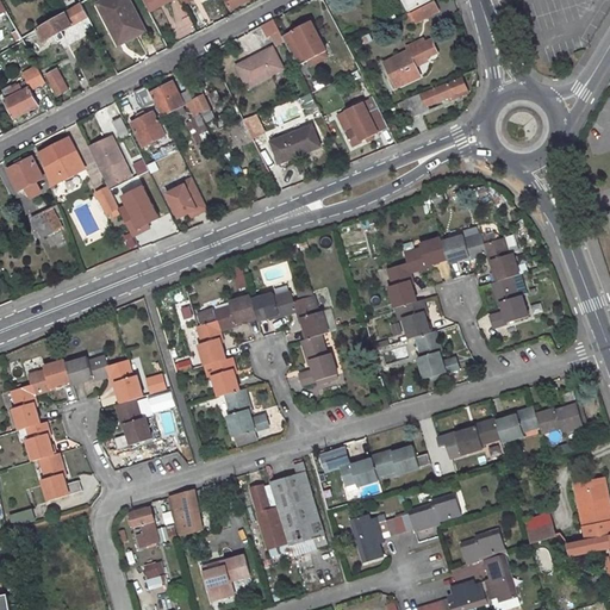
[(128,0),(103,0),(95,5),(107,26),(114,22),(124,42),(144,31),(128,0)]
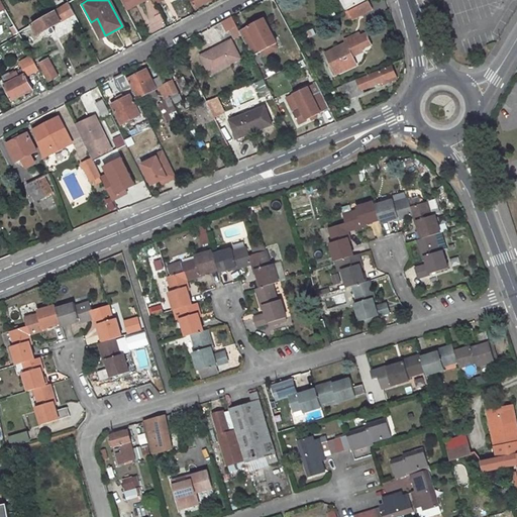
[(341,0),(346,10),(366,0),(341,0)]
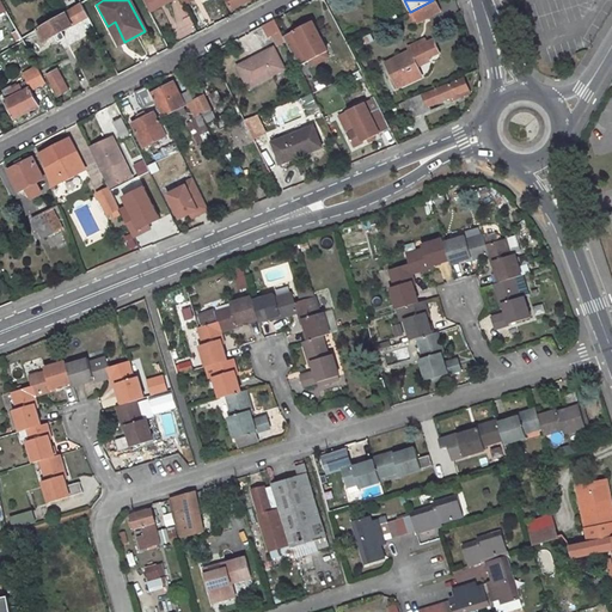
[(43,38),(40,41),(42,44),(87,18),(80,2),(37,28),(43,38)]
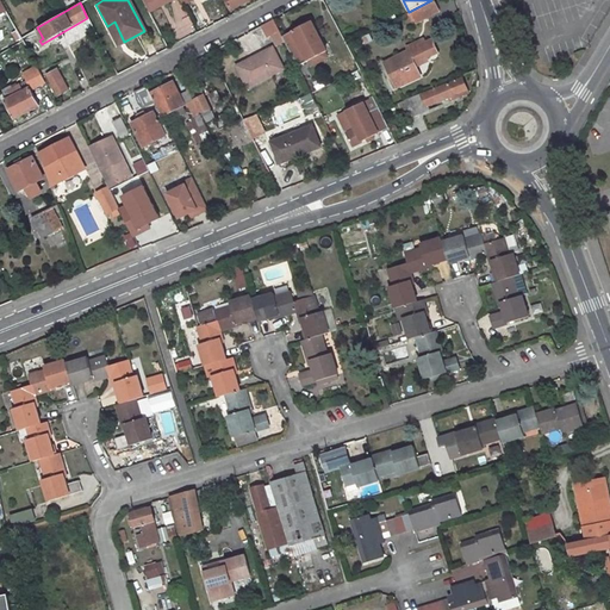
[(434,2),(412,13),(415,20),(424,16),(425,19),(439,12),(434,2)]
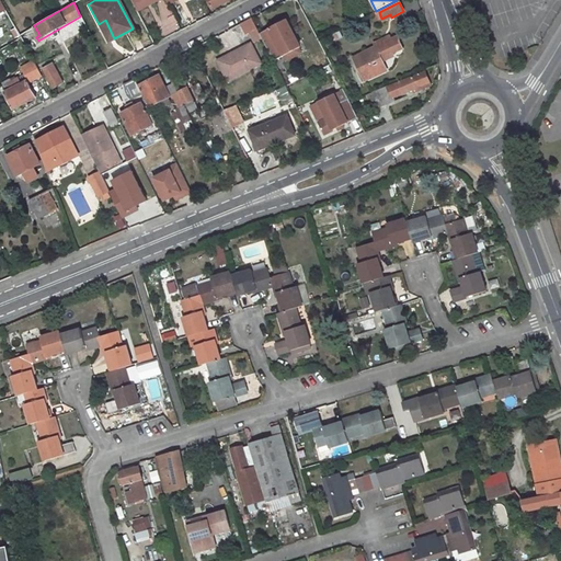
[(354,12),(347,14),(353,23),(358,21),(354,12)]
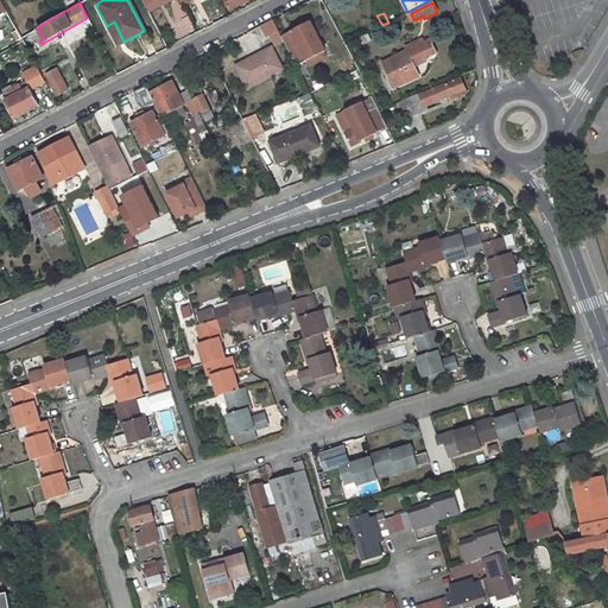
[(309,21),(317,37),(320,35),(310,18),(290,29),(291,31),(309,21)]
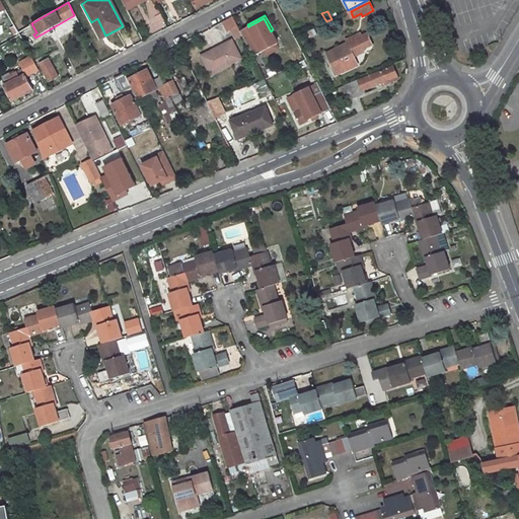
[(232,16),(222,21),(227,31),(230,30),(236,40),(242,36),(232,16)]
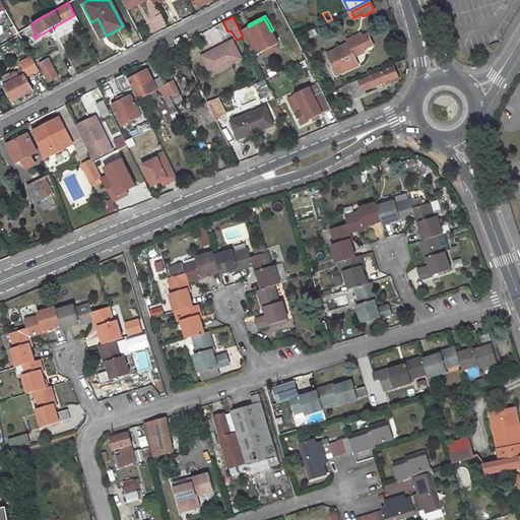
[(98,18),(91,22),(100,39),(106,36),(98,18)]
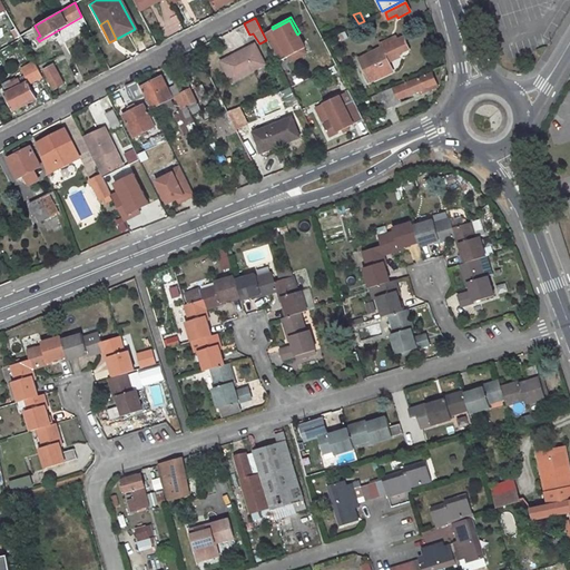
[(266,40),(277,62),(288,56),(303,49),(304,48),(297,35),(290,20),(273,29),(263,33),(266,40)]
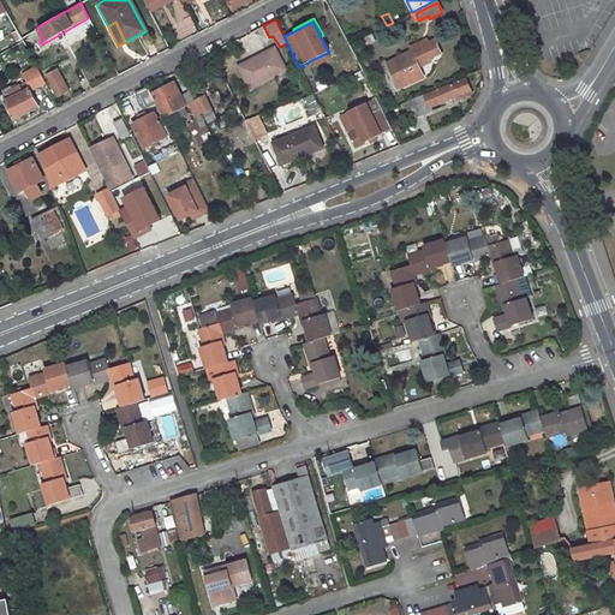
[(419,67),(417,64),(430,58),(441,53),(434,40),(388,63),(400,88),(424,77),(419,67)]
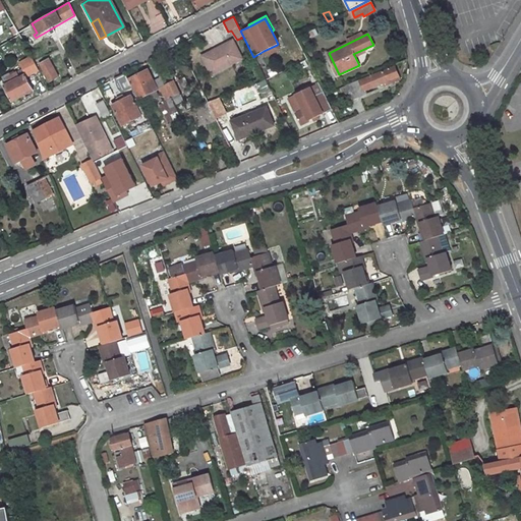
[(201,56),(211,74),(242,58),(232,40),(201,56)]
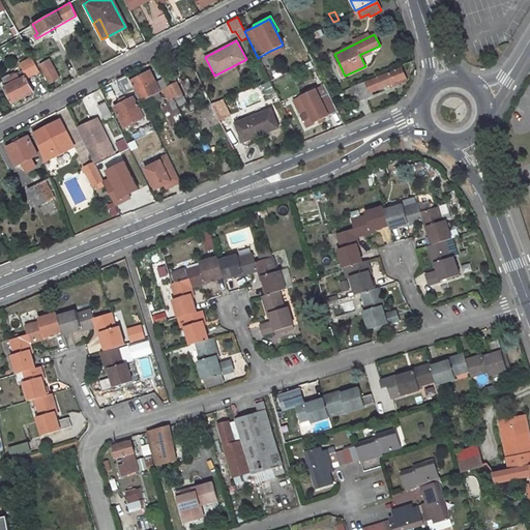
[(282,46),(268,52),(270,57),(284,51),(282,46)]
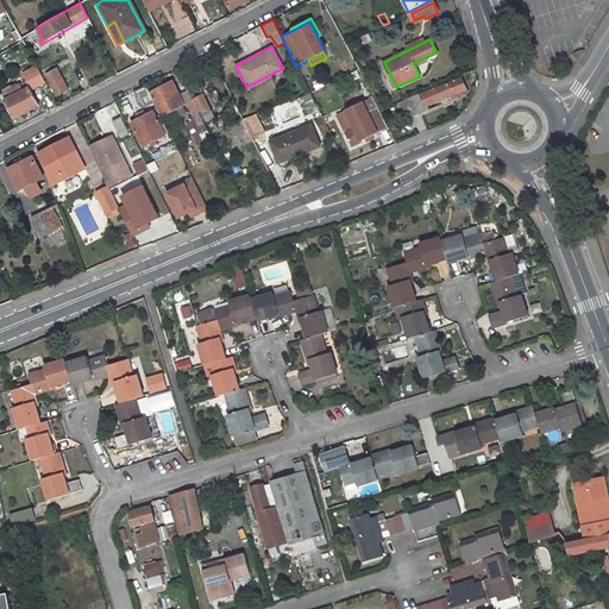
[(31,90),(29,86),(43,77),(37,67),(23,75),(25,80),(22,82),(22,85),(13,89),(11,86),(4,90),(6,96),(8,94),(11,98),(6,101),(14,118),(39,105),(31,90)]
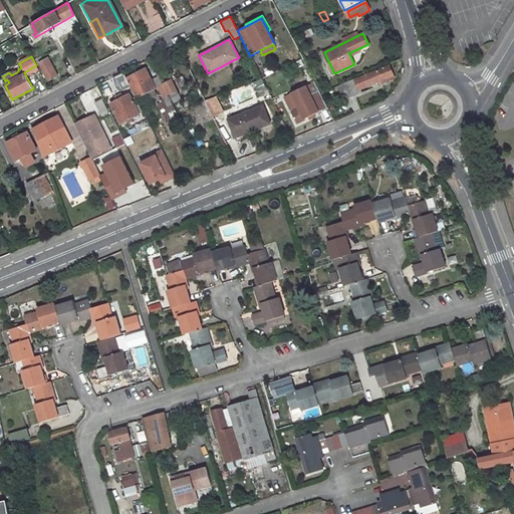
[(47,58),(39,63),(49,80),(57,76),(47,58)]
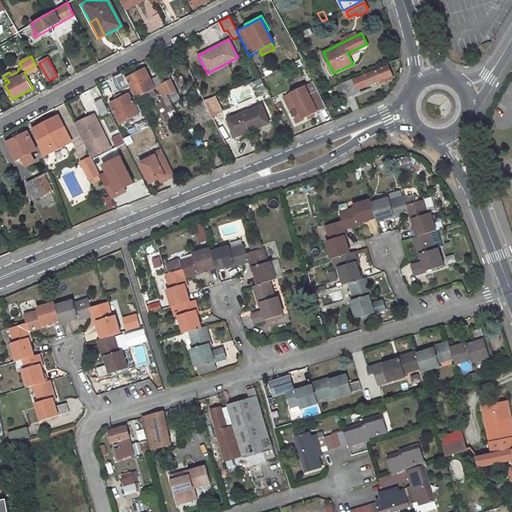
[(272,60),(261,63),(264,75),(275,71),(272,60)]
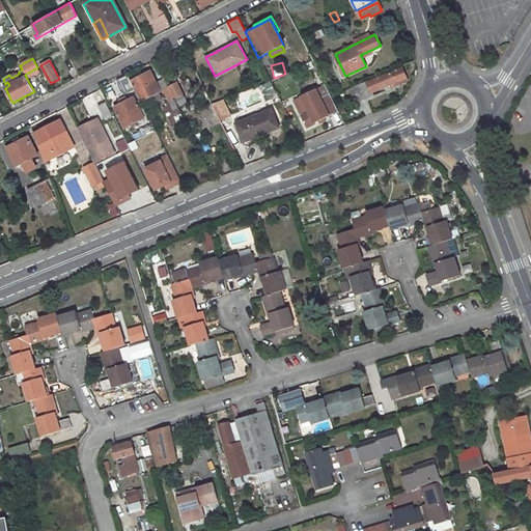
[(373,95),(372,91),(390,84),(393,88),(410,82),(403,65),(352,88),(358,102),(373,95)]
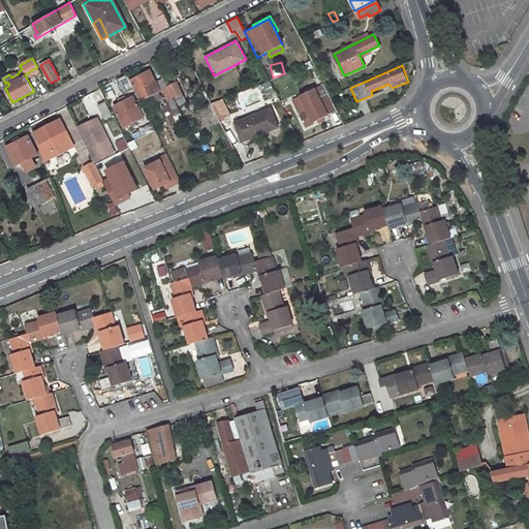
[(37,67),(25,74),(27,79),(35,74),(36,78),(40,74),(37,67)]
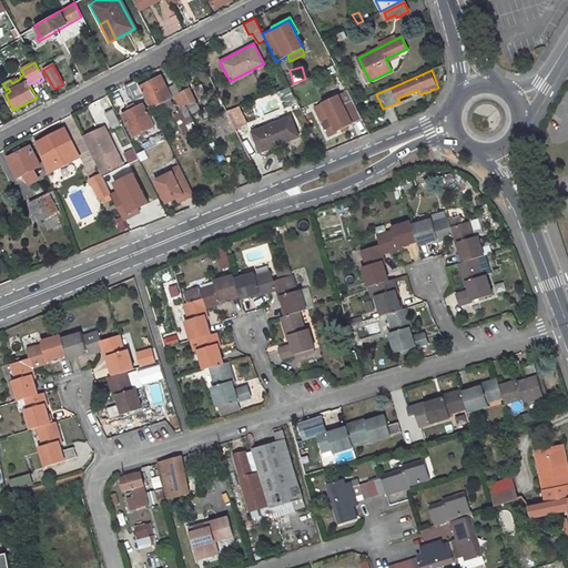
[(181,92),(180,92),(182,99),(185,104),(186,104),(192,113),(200,110),(188,84),(191,83),(186,74),(183,77),(184,79),(176,82),(181,92)]
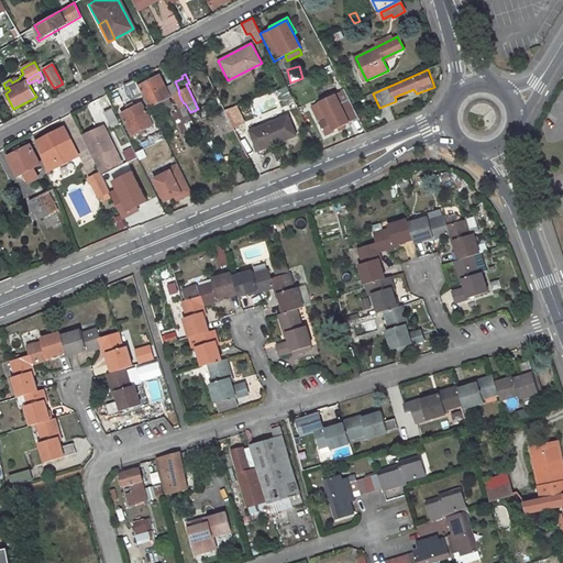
[(161,75),(140,86),(151,108),(159,103),(173,97),(165,85),(161,75)]
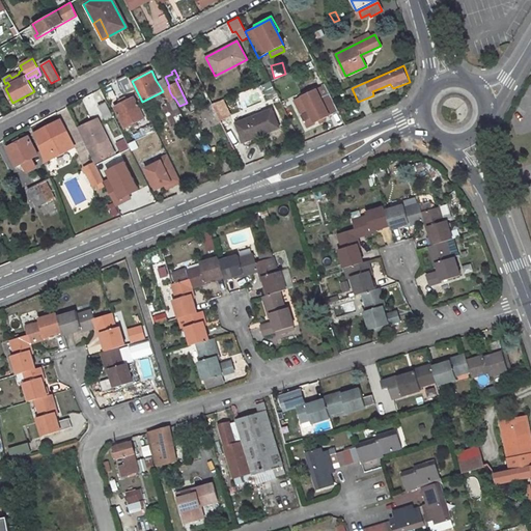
[(126,76),(114,81),(121,93),(132,88),(126,76)]
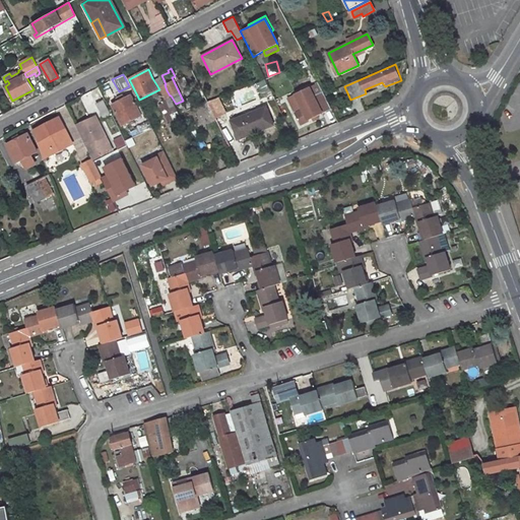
[(160,77),(154,80),(159,89),(160,93),(167,90),(165,84),(160,77)]
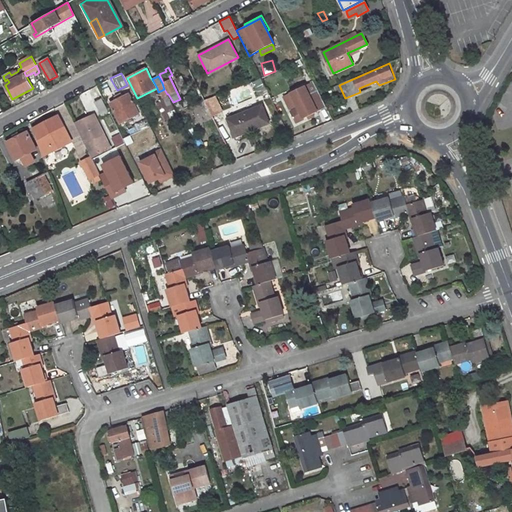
[(257,92),(264,91),(261,79),(254,81),(257,92)]
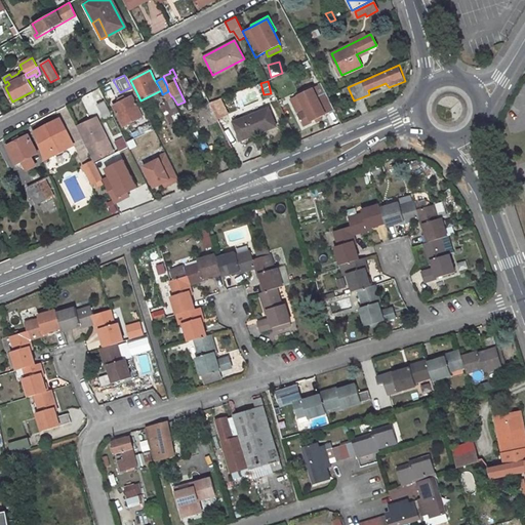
[(304,126),(334,110),(327,94),(326,92),(317,96),(312,88),(298,95),(307,112),(298,116),(304,126)]
